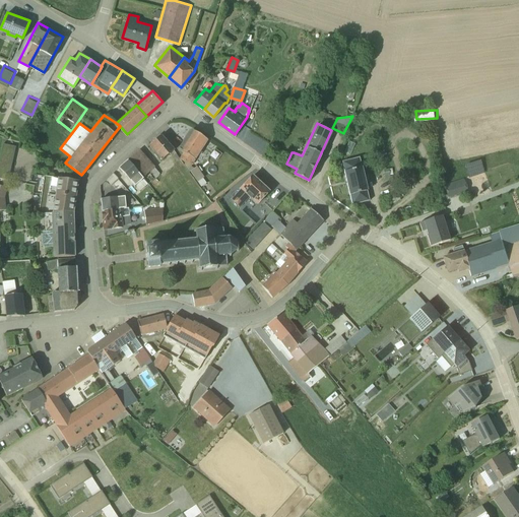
[(207,138),(192,128),(179,147),(184,150),(180,157),(185,160),(184,163),(188,168),(207,138)]
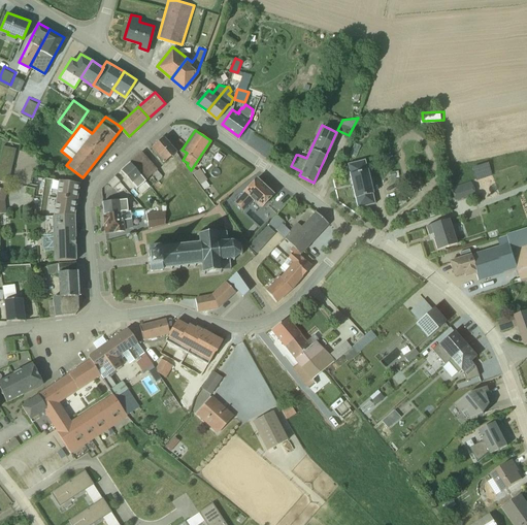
[(162,137),(161,136),(156,140),(156,142),(152,145),(158,154),(157,155),(163,162),(176,151),(163,136),(162,137)]
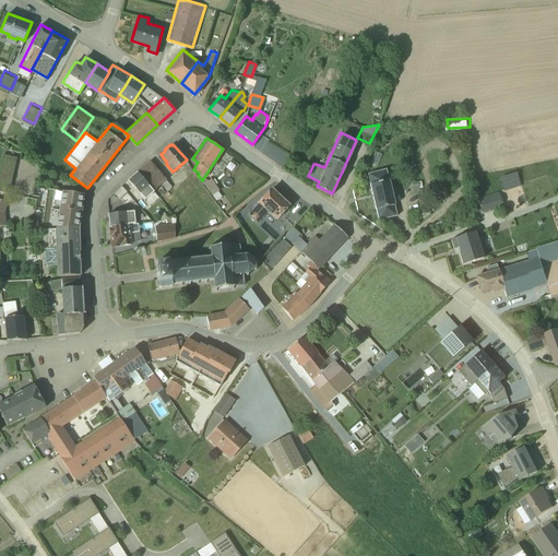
[(3,153),(0,165),(0,189),(9,191),(18,155),(3,153)]
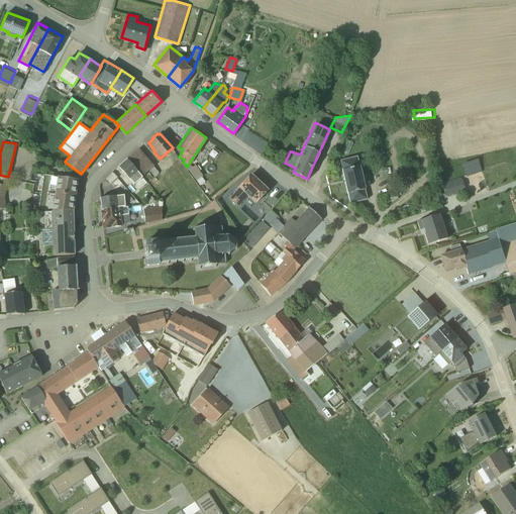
[(160,172),(138,147),(127,158),(147,182),(160,172)]
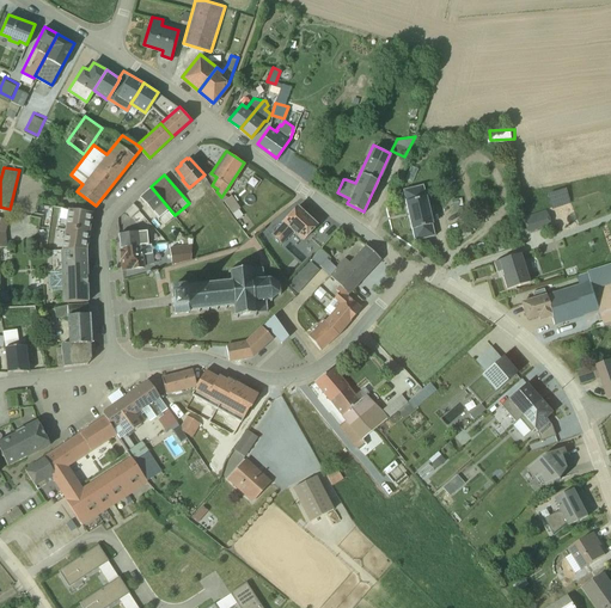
[(403,189),(415,239),(434,234),(435,234),(433,222),(423,183),(403,188),(403,189)]
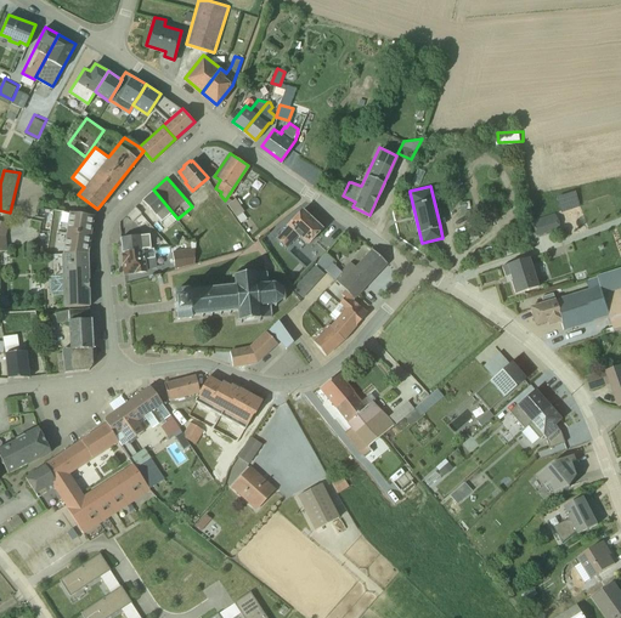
[(176,219),(153,190),(142,198),(168,226),(176,219)]
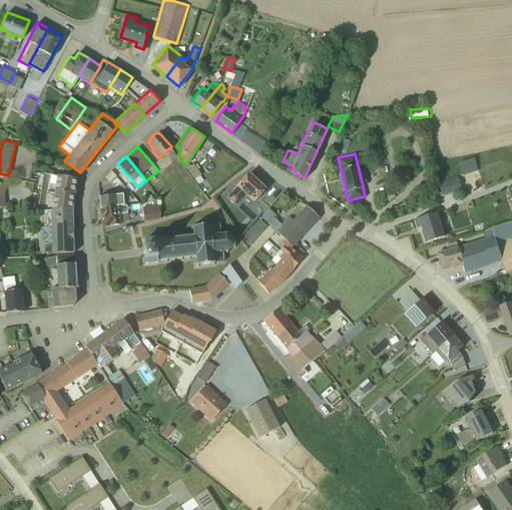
[(475,156),(460,162),(464,173),(479,168),(475,156)]
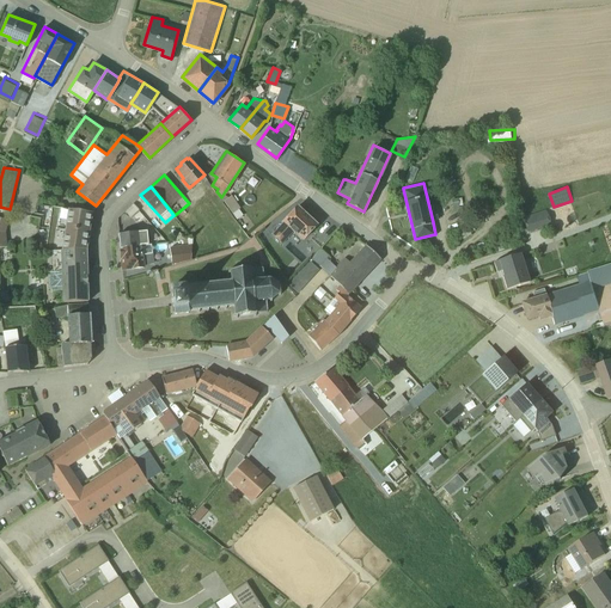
[(228,195),(225,192),(221,197),(224,201),(225,200),(232,212),(233,212),(237,217),(243,213),(239,207),(240,207),(237,200),(238,198),(236,194),(232,195),(232,194),(228,195)]
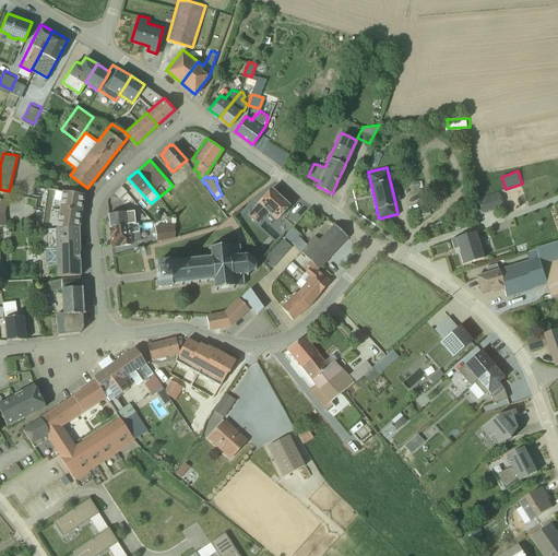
[(108,198),(115,204),(129,190),(123,185),(108,198)]
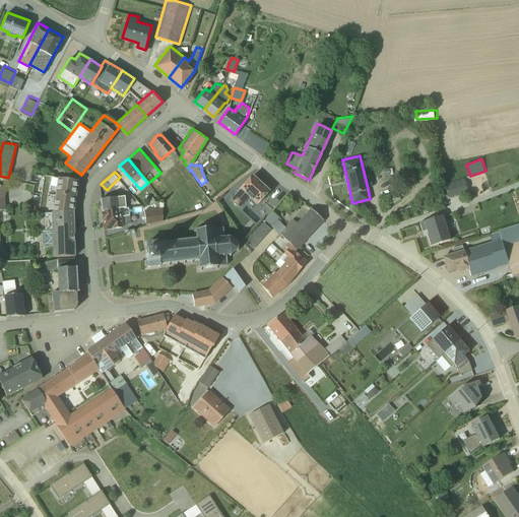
[(240,188),(231,198),(240,206),(249,196),(257,204),(270,190),(269,188),(269,186),(266,183),(263,184),(253,173),(239,187),(240,188)]
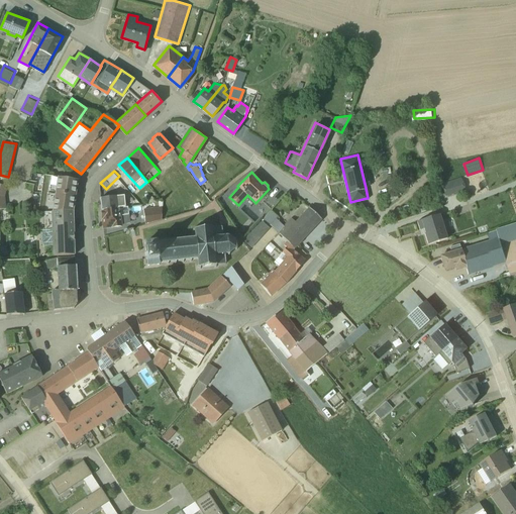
[(78,179),(78,178),(43,173),(43,174),(38,211),(73,210),(78,179)]
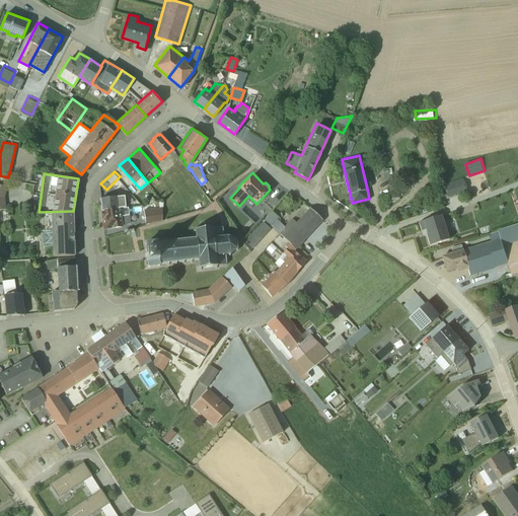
[(441,190),(444,198),(466,191),(462,178),(443,185),(444,189),(441,190)]
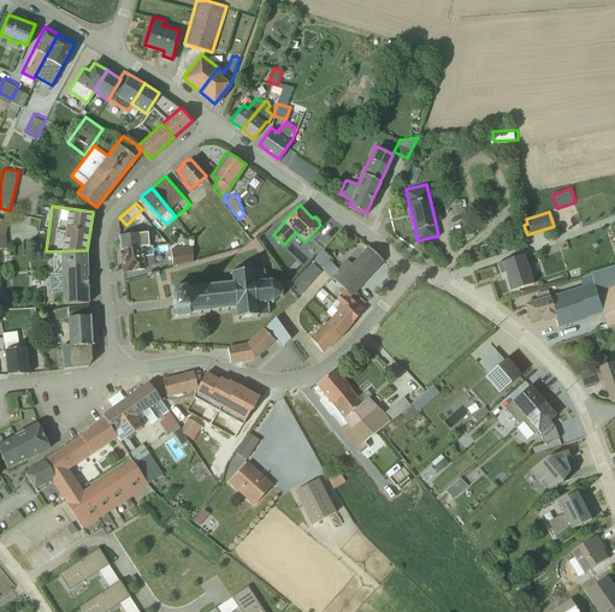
[(119,233),(120,248),(149,244),(148,230),(119,233)]
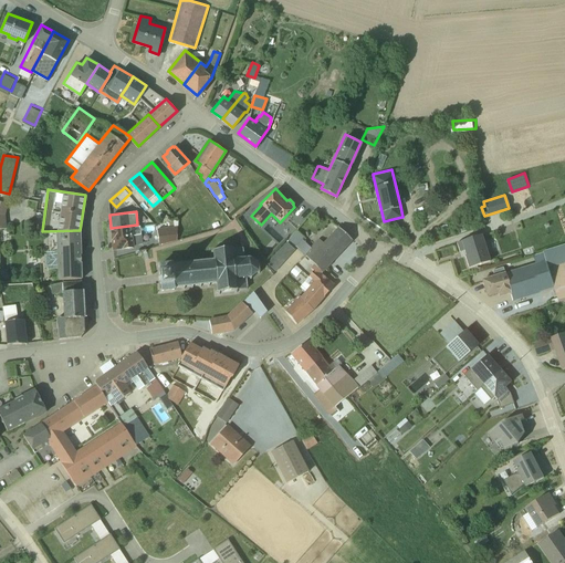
[(453,218),(458,232),(463,231),(459,216),(453,218)]
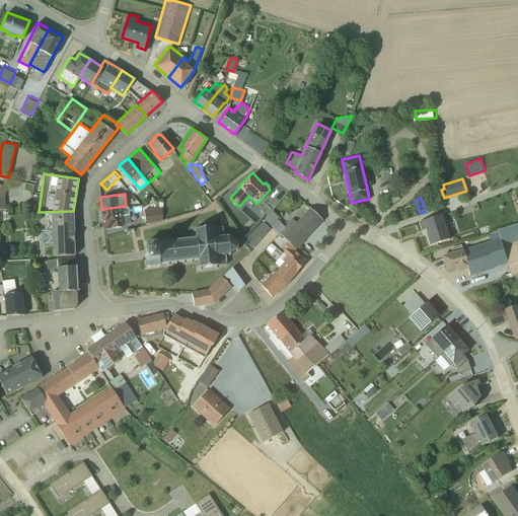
[(144,208),(146,223),(162,219),(162,205),(144,208)]
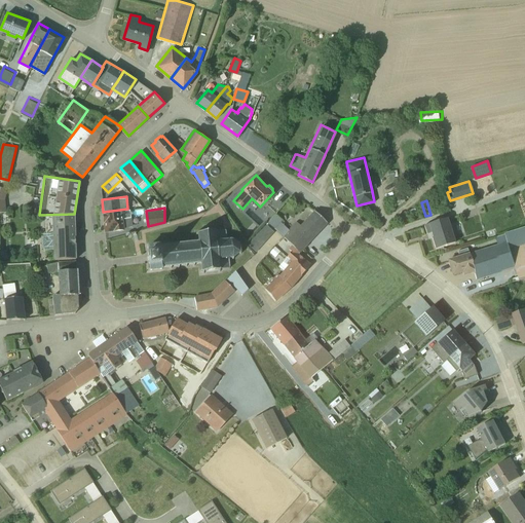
[(133,224),(130,209),(129,209),(103,212),(106,230),(124,227),(124,226),(133,224)]
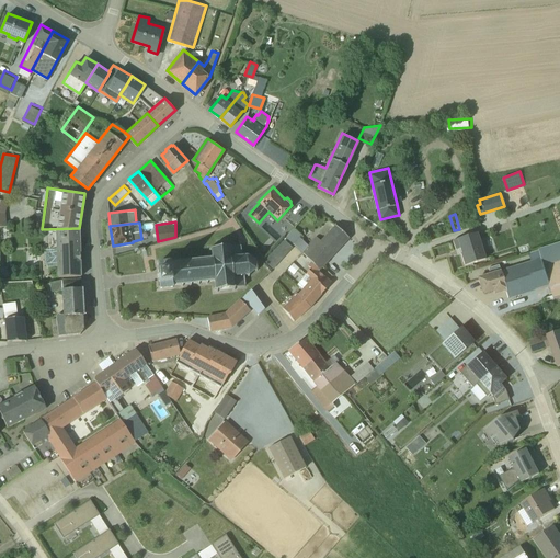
[(319,269),(349,236),(336,224),(320,239),(316,235),(308,243),(308,245),(301,251),(319,269)]
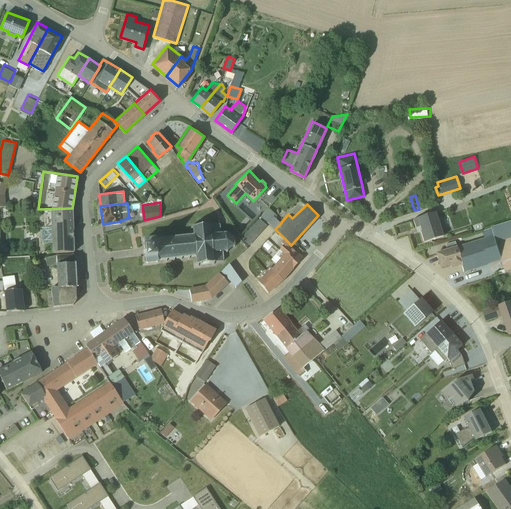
[(276,214),(268,206),(260,215),(268,222),(268,223),(276,214)]
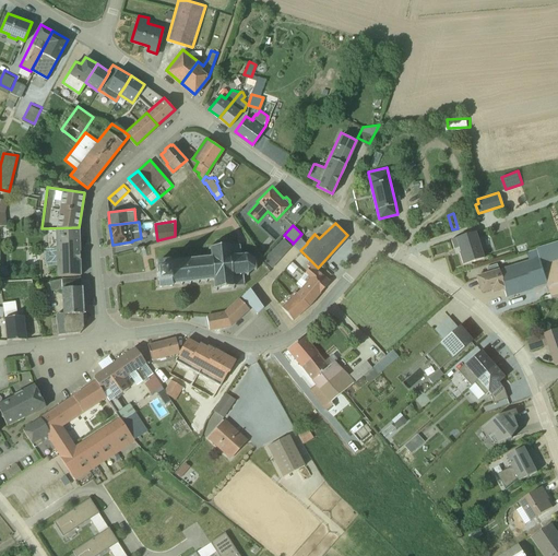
[(57,264),(57,274),(81,274),(79,227),(48,228),(48,246),(45,247),(45,249),(43,249),(44,262),(45,262),(46,264),(50,264),(57,264)]
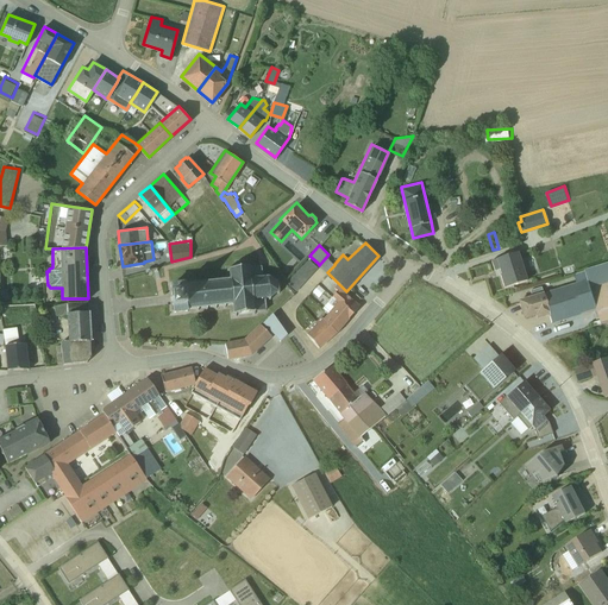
[(516,252),(491,260),(494,270),(499,269),(501,275),(500,275),(503,288),(526,281),(516,252)]
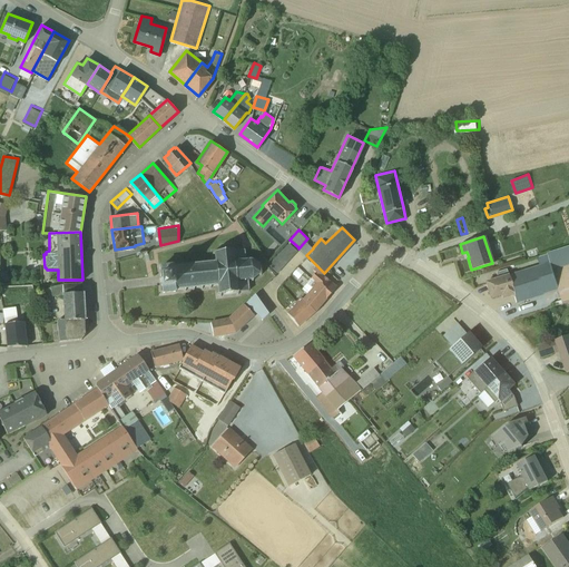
[(277,271),(297,250),(288,241),(270,264),(277,271)]
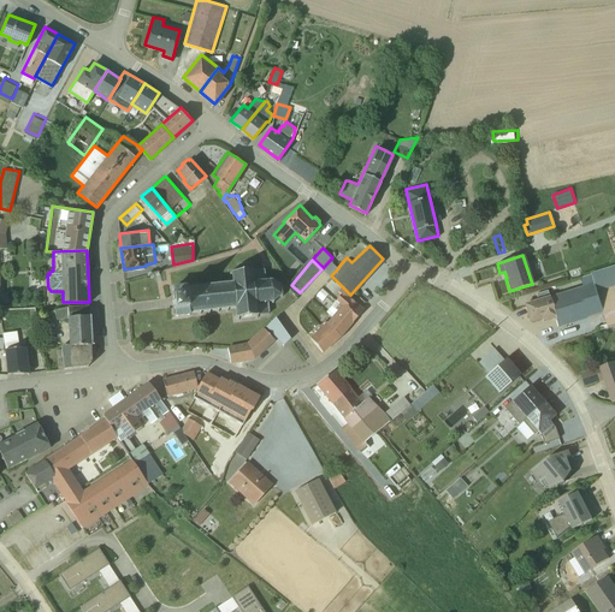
[(614,266),(592,274),(610,328),(614,327),(614,266)]
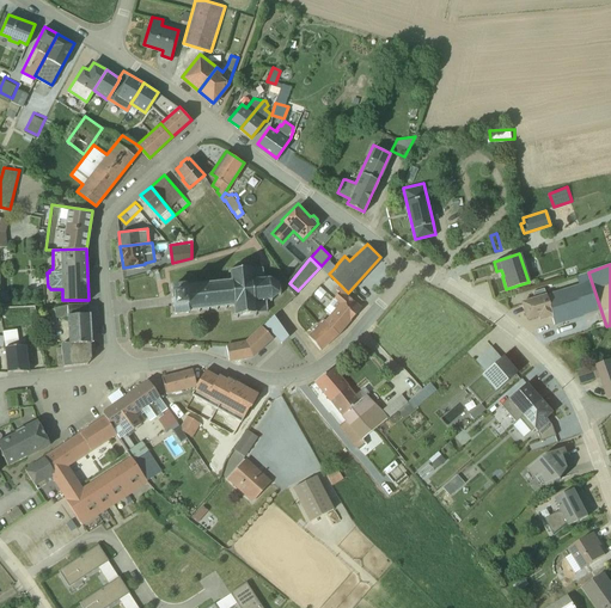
[(172,283),(172,284),(175,313),(189,311),(189,308),(234,304),(236,314),(267,311),(266,299),(270,299),(270,300),(272,299),(272,298),(280,292),(279,281),(269,276),(264,276),(263,265),(251,266),(251,265),(248,265),(248,266),(232,269),(231,266),(228,266),(230,278),(224,280),(224,278),(221,278),(221,280),(214,280),(212,280),(212,281),(206,281),(203,281),(203,282),(197,282),(194,282),(189,283),(189,282),(172,283)]
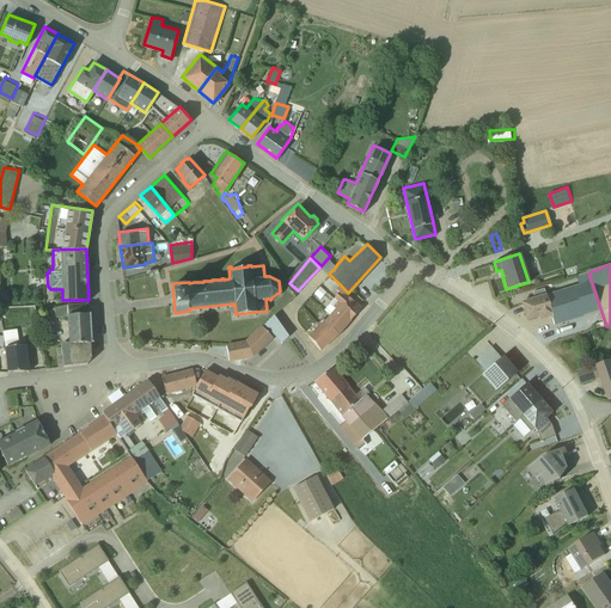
[(588,272),(575,276),(579,283),(591,281),(588,272)]
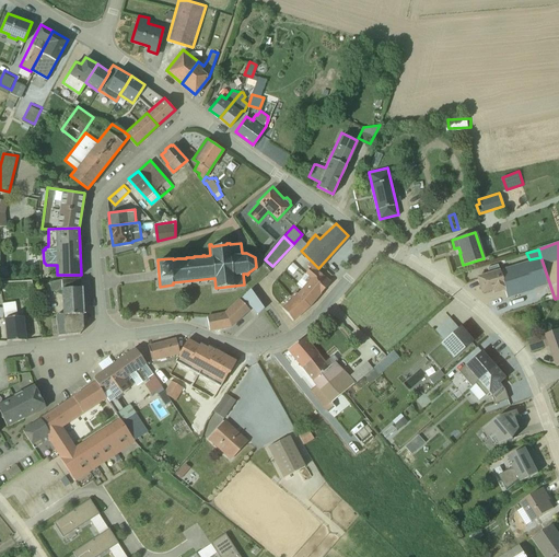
[(550,285),(540,257),(499,269),(498,264),(487,267),(488,274),(477,277),(481,292),(492,289),(493,292),(503,290),(507,299),(550,285)]
